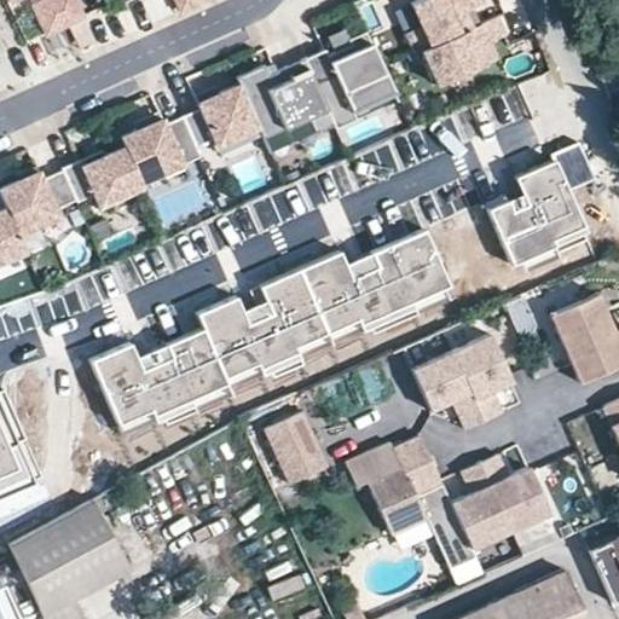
[(45,0),(32,6),(45,35),(64,27),(51,0),(45,0)]
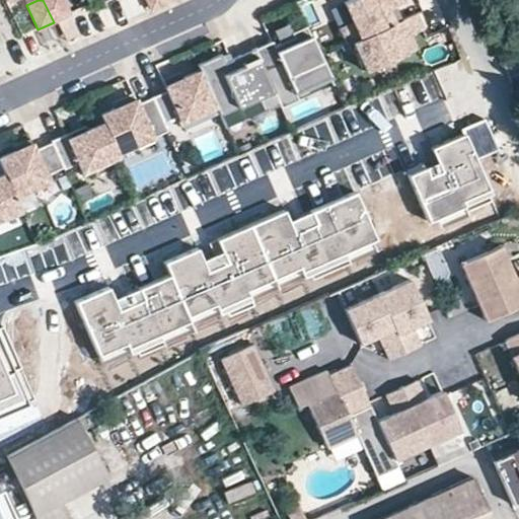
[(43,0),(54,22),(70,15),(62,0),(43,0)]
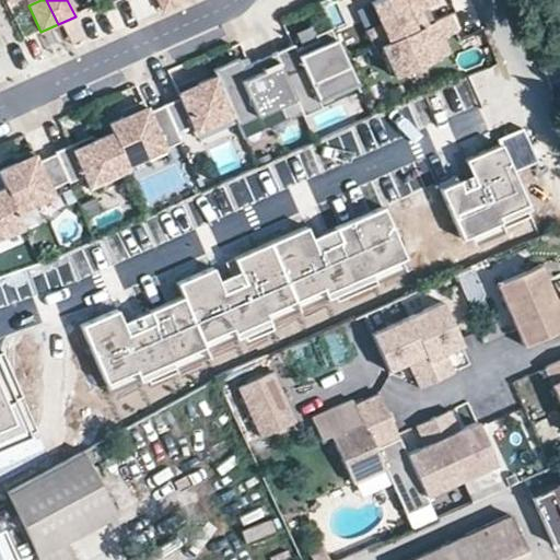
[(175,0),(156,0),(162,11),(177,4),(175,0)]
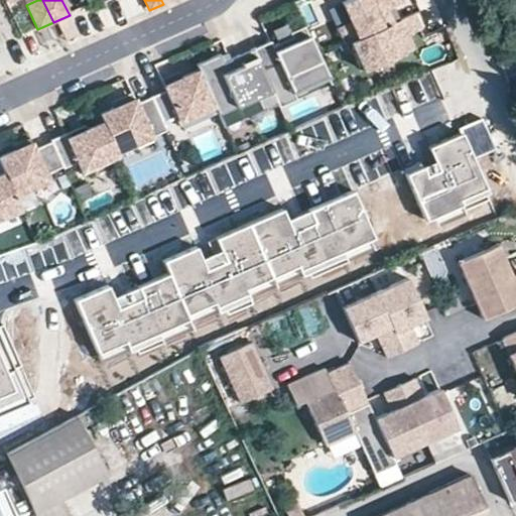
[(350,21),(336,27),(343,44),(350,41),(392,23),(386,9),(400,2),(399,0),(346,0),(341,3),(350,21)]
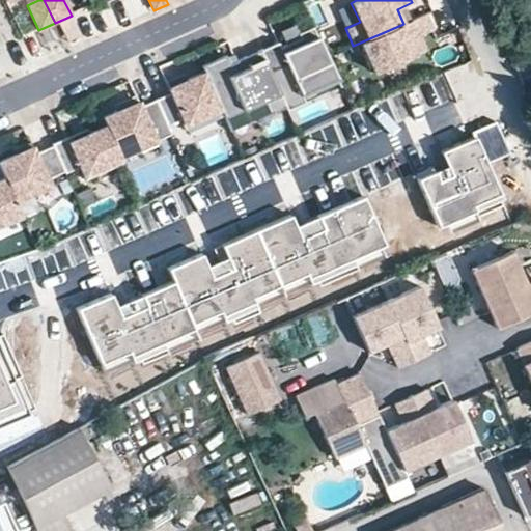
[(360,22),(351,3),(337,9),(345,28),(360,22)]
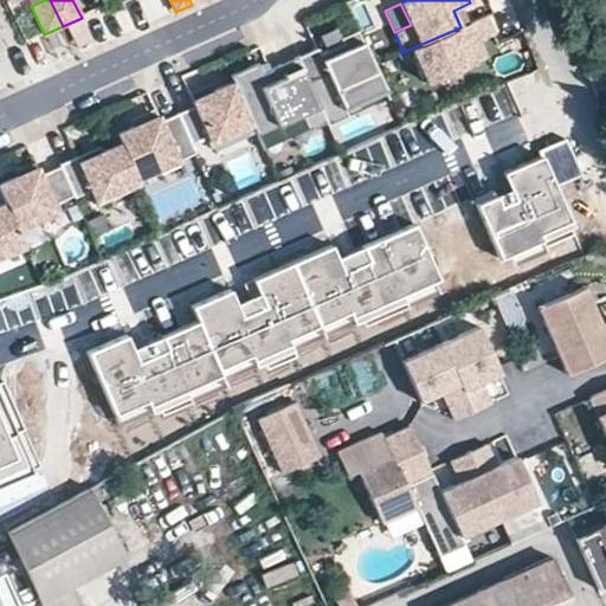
[(461,27),(411,49),(426,83),(484,57),(477,40),(492,34),(484,15),(461,27)]
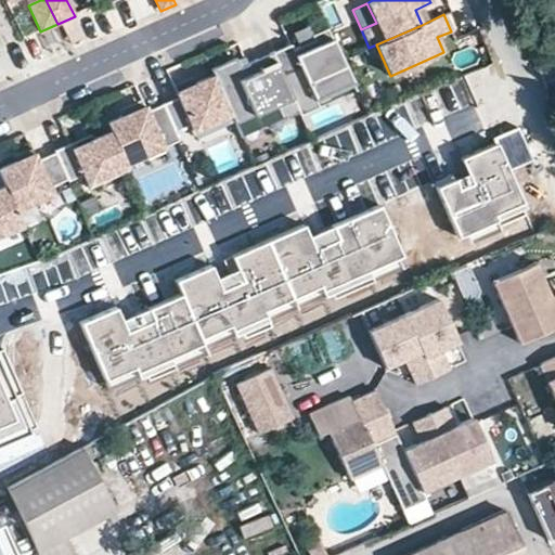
[(63,28),(69,43),(85,36),(78,22),(63,28)]
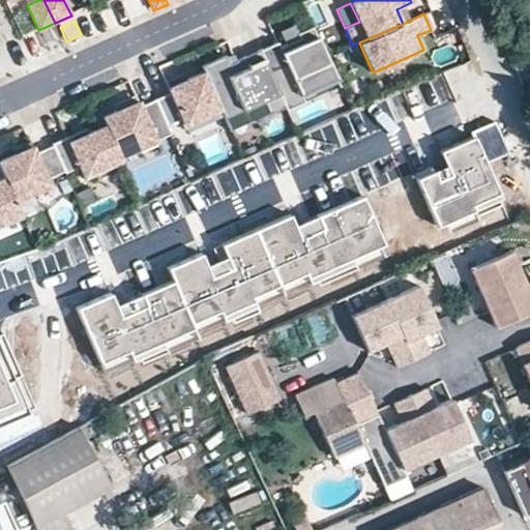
[(293,25),(280,31),(286,45),(298,38),(296,34),(297,33),(293,25)]
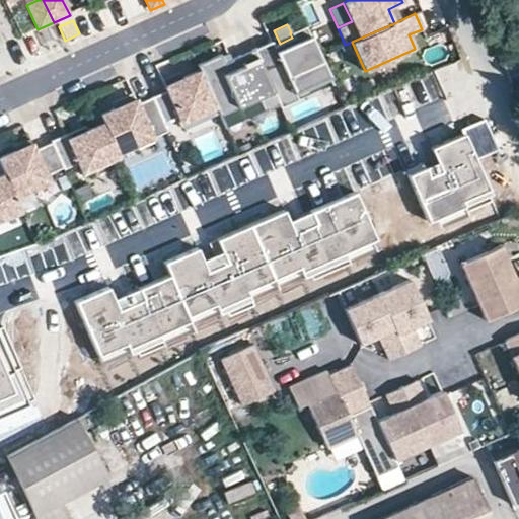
[(271,42),(253,50),(279,105),(280,108),(298,101),(294,93),(328,78),(306,26),(291,32),(290,33),(292,38),(280,44),(273,46),(271,42)]
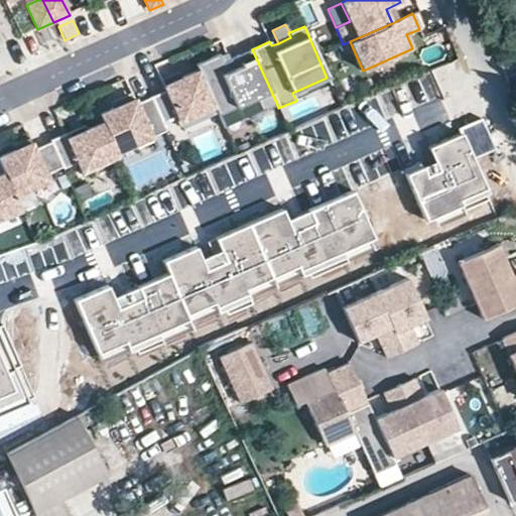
[(46,48),(59,42),(53,28),(39,35),(46,48)]
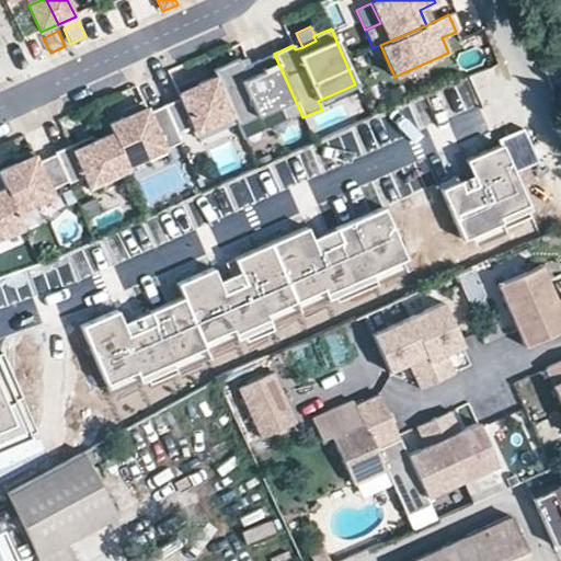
[(239,58),(213,70),(215,77),(232,115),(237,123),(238,126),(278,109),(284,121),(285,122),(301,114),(274,54),(249,65),(251,70),(245,72),(239,59),(239,58)]
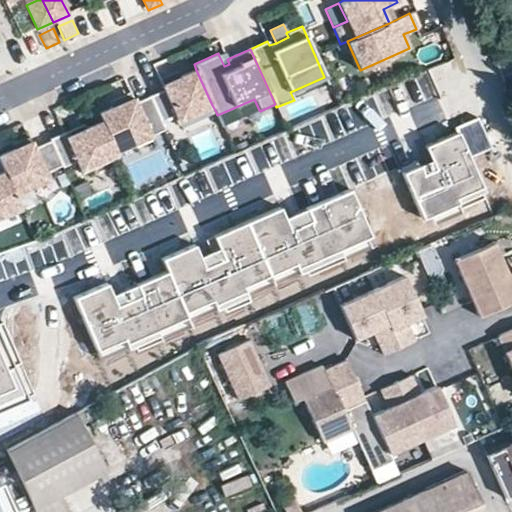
[(224,52),(218,54),(224,66),(229,64),(227,59),(224,52)]
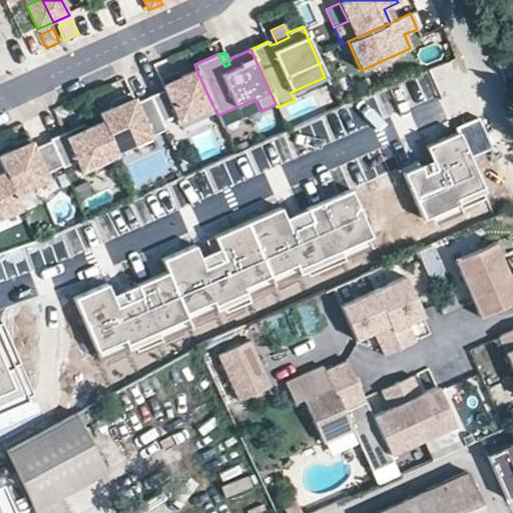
[(164,89),(149,96),(161,121),(175,115),(178,121),(212,105),(196,70),(179,77),(163,85),(162,85),(164,89)]
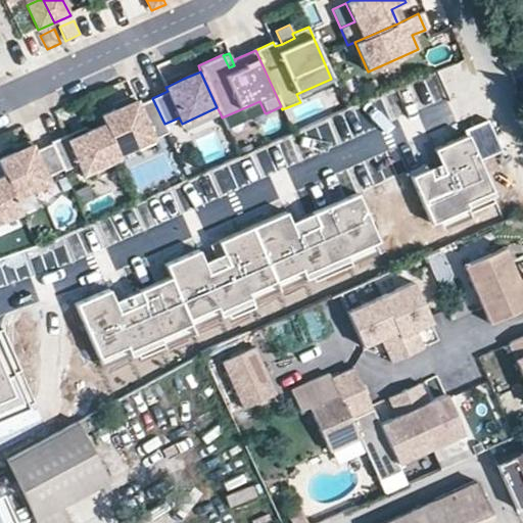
[(181,74),(163,81),(167,87),(183,79),(181,74)]
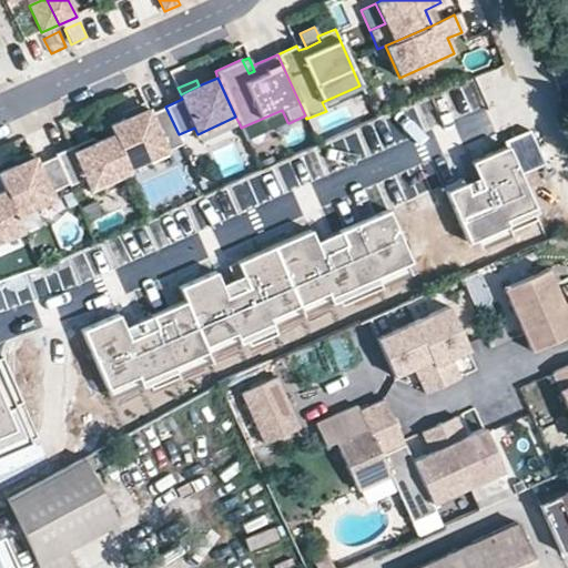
[(148,109),(109,125),(112,134),(129,170),(149,160),(150,163),(169,155),(166,152),(183,145),(179,134),(165,107),(150,113),(148,109)]
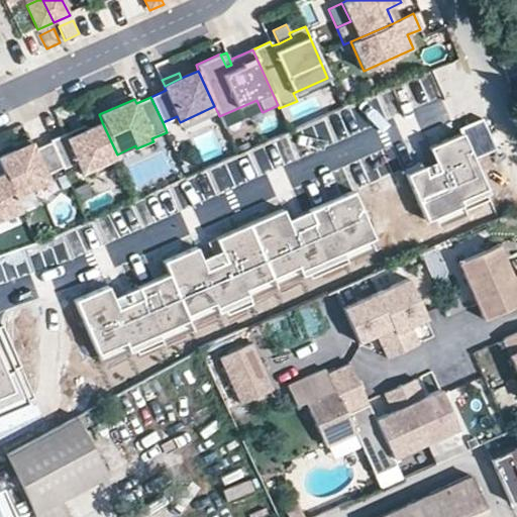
[(256,100),(219,116),(224,128),(262,111),(256,100)]
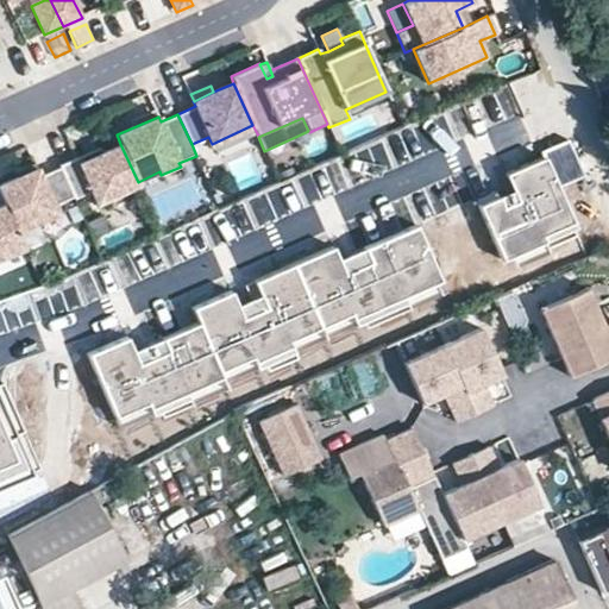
[(252,125),(212,144),(215,152),(257,133),(252,125)]
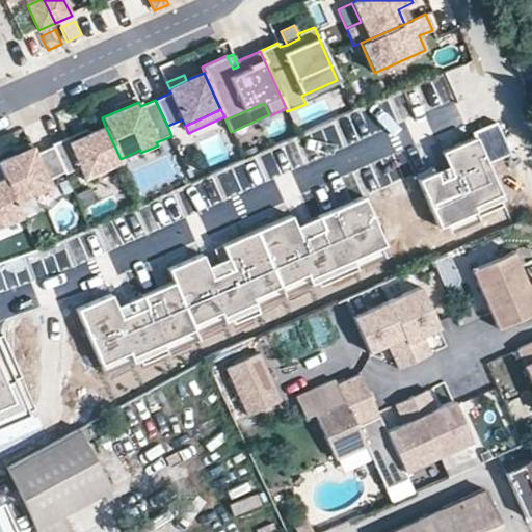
[(441,152),(447,166),(451,174),(439,180),(435,171),(432,166),(416,175),(439,228),(454,220),(476,211),(473,206),(493,197),(501,193),(487,163),(510,153),(496,122),(472,132),(474,137),(441,152)]
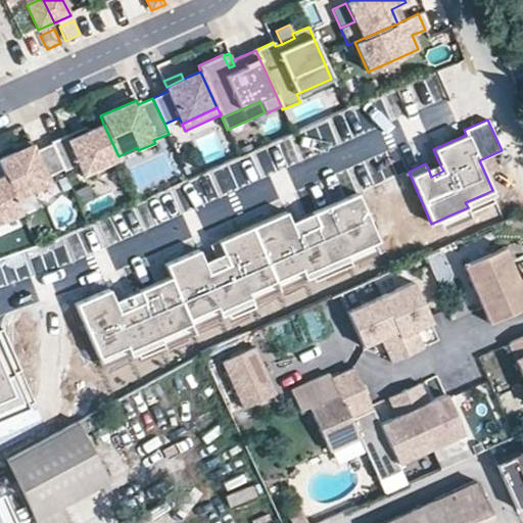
[(65,136),(50,142),(62,170),(78,163),(83,177),(120,160),(119,156),(103,124),(86,131),(66,140),(65,136)]
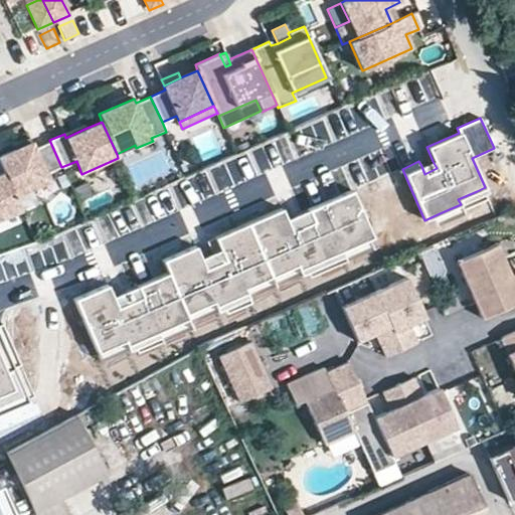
[(82,125),(64,134),(65,138),(84,129),(82,125)]
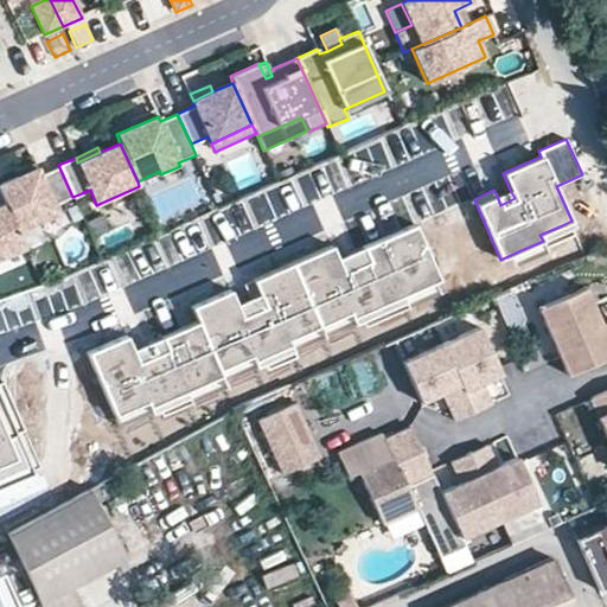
[(56,205),(72,197),(58,165),(37,174),(34,170),(0,184),(0,192),(5,204),(18,232),(59,215),(56,205)]
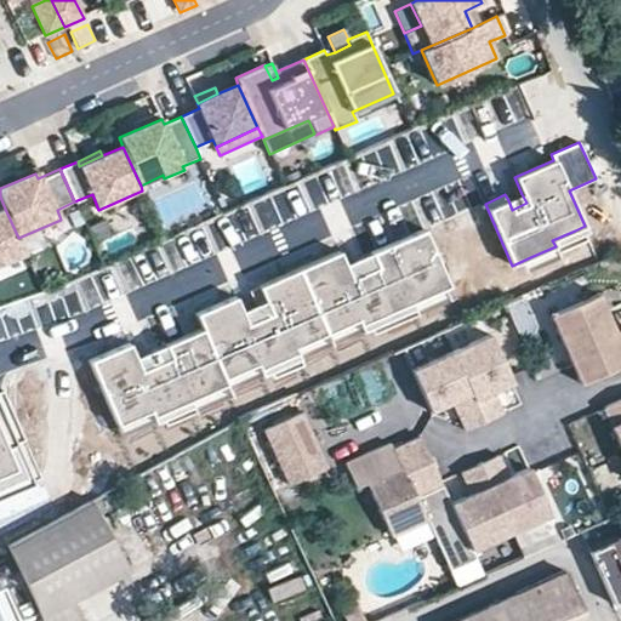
[(508,200),(512,210),(527,203),(522,194),(508,200)]
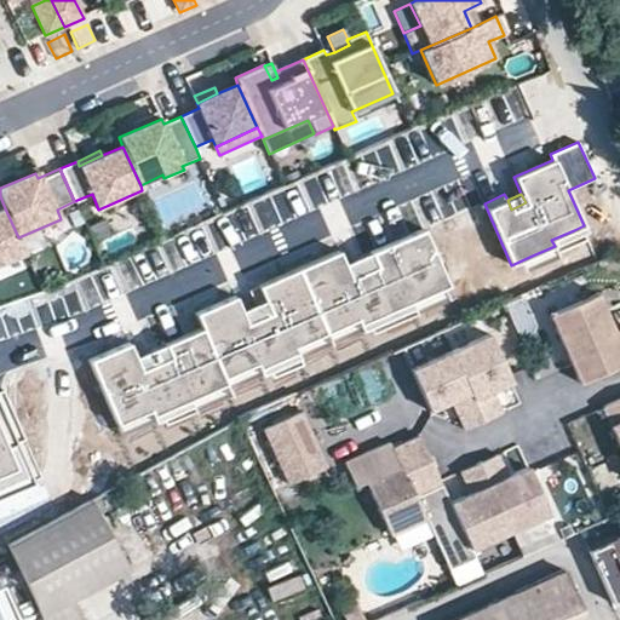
[(0,262),(24,252),(18,237),(5,208),(0,210),(0,262)]
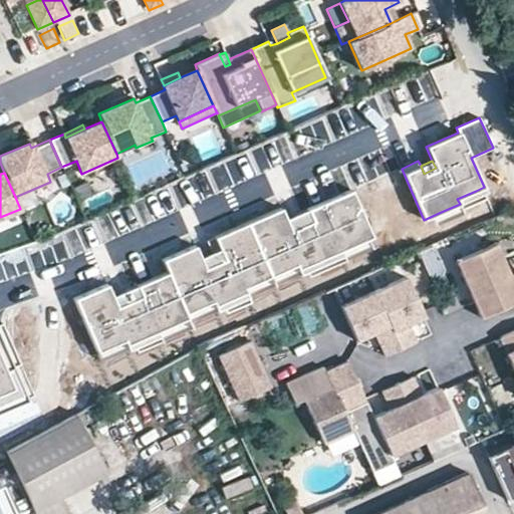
[(353,245),(371,237),(351,190),(297,214),(301,225),(290,230),(285,219),(280,208),(207,241),(212,253),(219,250),(223,259),(204,268),(195,245),(161,260),(167,272),(124,291),(129,301),(115,306),(111,296),(106,284),(73,298),(94,347),(99,345),(121,335),(123,340),(153,327),(184,313),(183,309),(200,301),(210,297),(212,301),(236,291),(295,265),(297,269),(316,261),(353,245)]
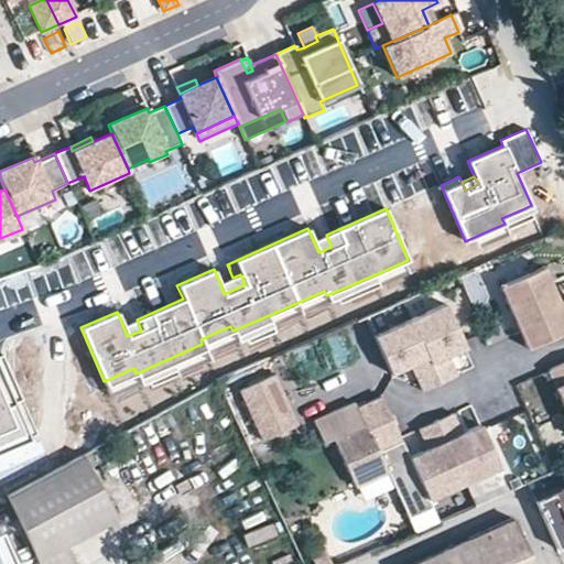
[(522,209),(501,218),(505,224),(481,234),(487,243),(509,234),(507,228),(527,219),(522,209)]
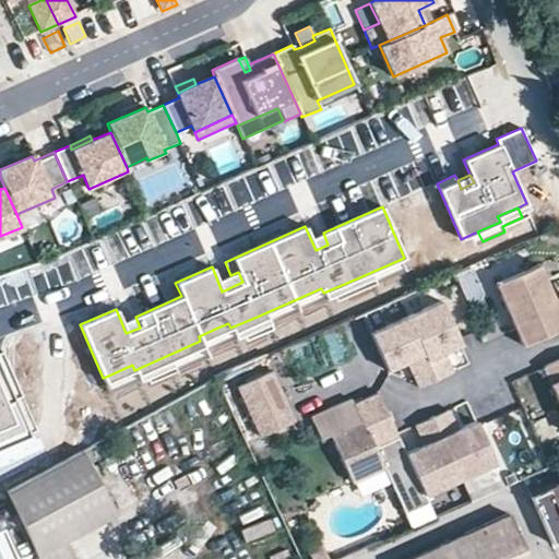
[(328,245),(323,233),(310,238),(316,250),(328,245)]
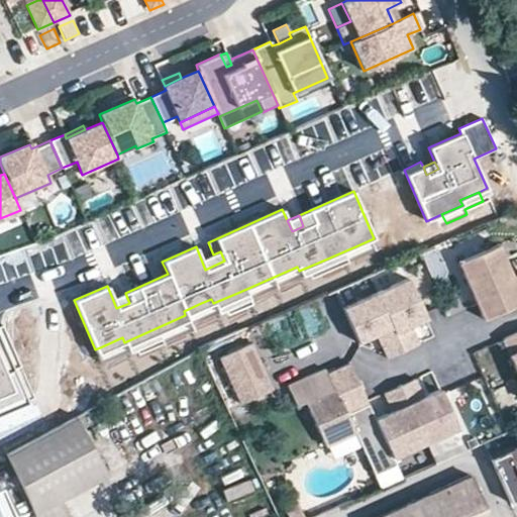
[(516,271),(511,274),(498,244),(458,263),(483,317),(516,302),(516,271)]
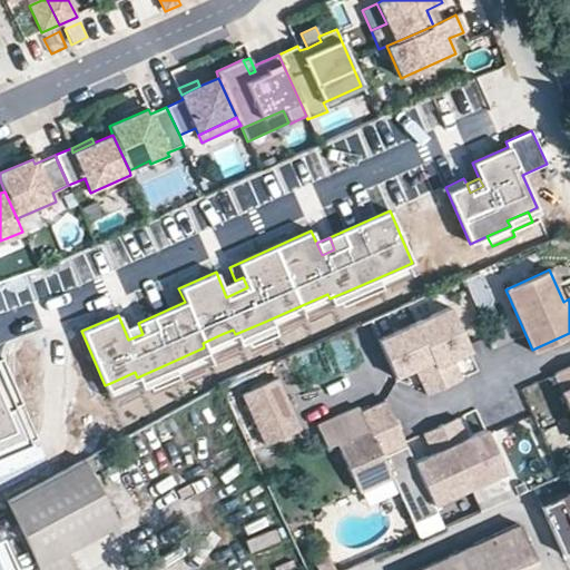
[(396,283),(392,272),(351,290),(355,301),(396,283)]
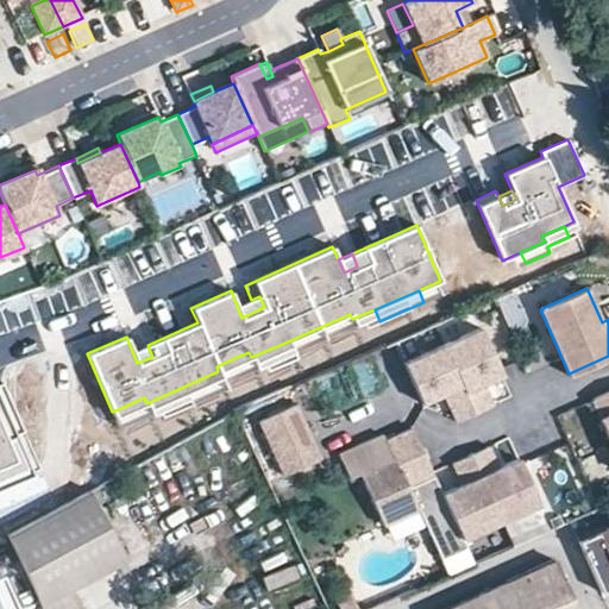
[(352,319),(350,314),(280,345),(284,357),(355,326),(352,319)]
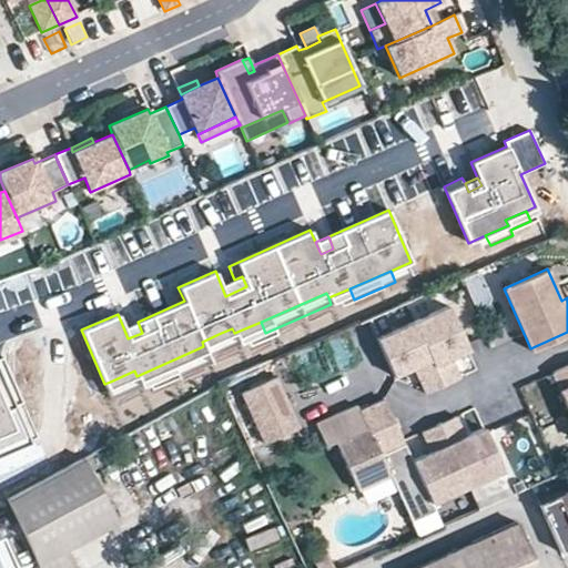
[(450,307),(416,323),(445,383),(460,375),(452,355),(469,347),(450,307)]
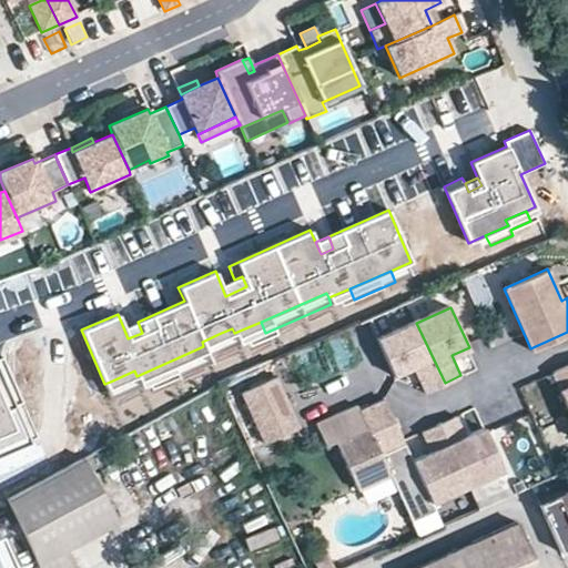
[(142,333),(138,322),(123,327),(128,338),(142,333)]
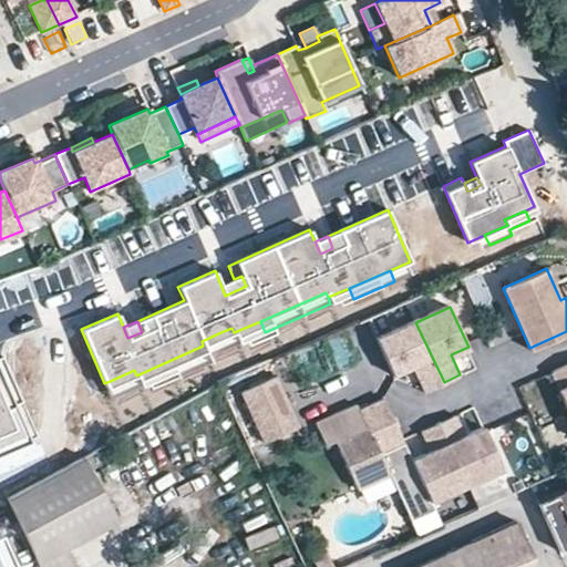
[(415,322),(379,340),(395,375),(416,366),(428,390),(444,382),(415,322)]
